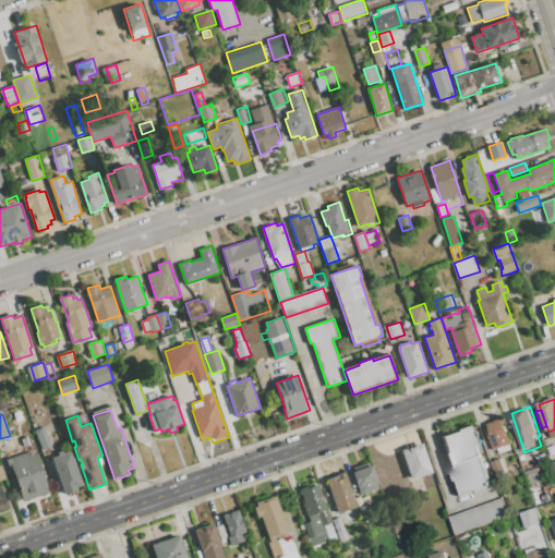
[(486,423),(506,416),(510,431),(509,431),(516,450),(502,455),(499,449),(495,450),(486,423)]
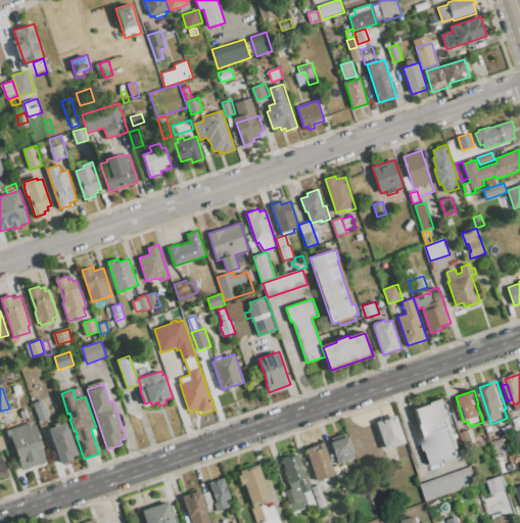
[(416,409),(430,405),(429,402),(442,397),(442,399),(445,399),(465,459),(450,464),(448,461),(435,466),(430,452),(427,453),(418,425),(421,424),(416,409)]
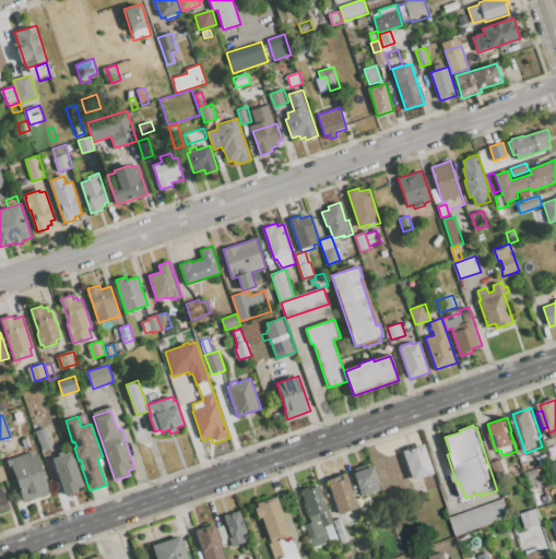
[(37,430),(48,426),(55,447),(44,450),(37,430)]
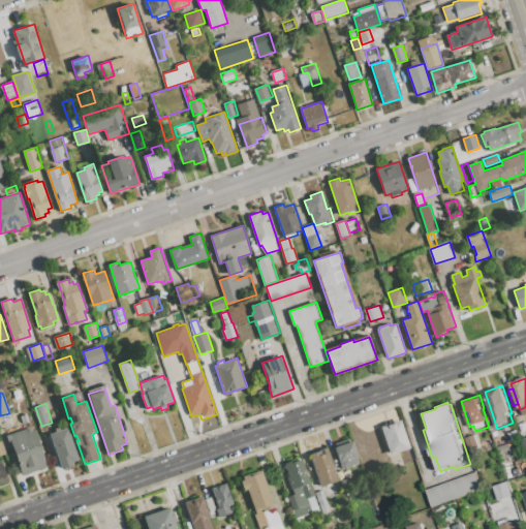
[(22,415),(28,413),(31,422),(25,425),(22,415)]
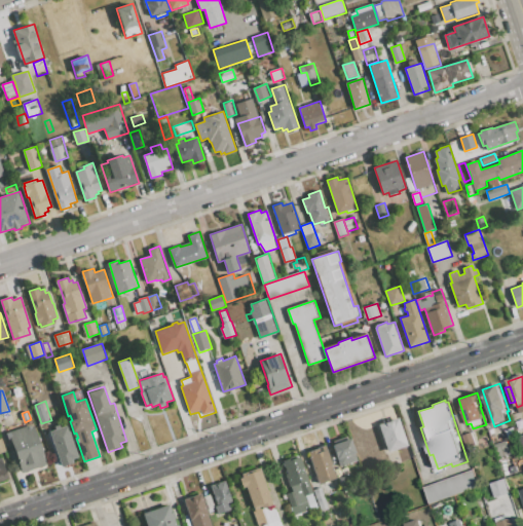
[(379,424),(401,417),(410,445),(388,453),(379,424)]
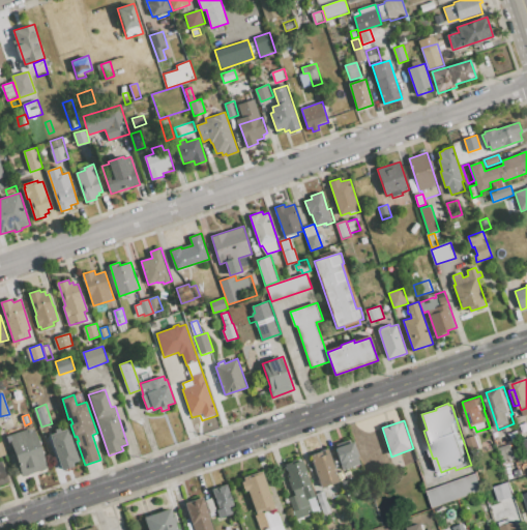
[(44,428),(51,424),(53,433),(50,434),(52,438),(48,440),(44,428)]
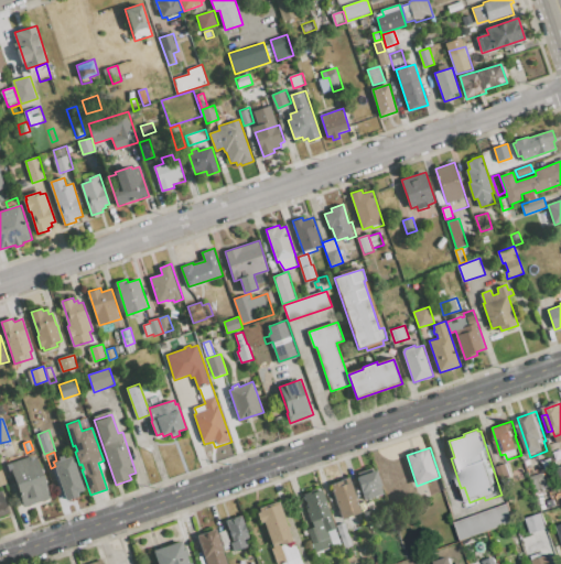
[(494,455),(499,453),(500,456),(503,456),(505,465),(497,467),(494,455)]
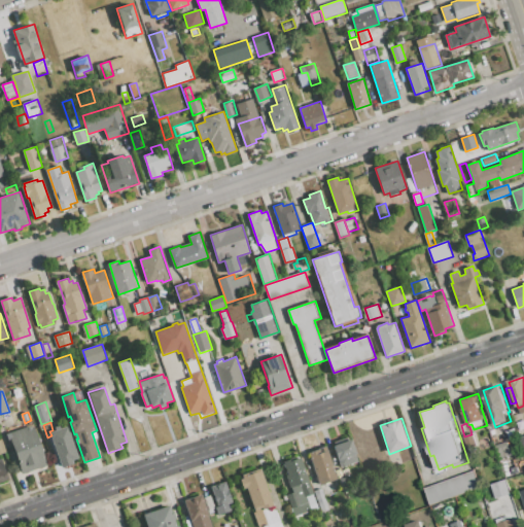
[(69,426),(79,458),(73,460),(75,464),(63,468),(50,431),(57,429),(56,427),(62,425),(63,428),(69,426)]
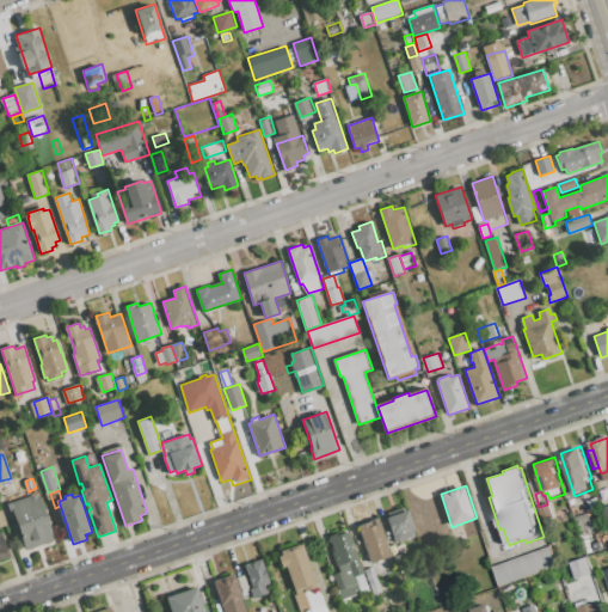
[(28,550),(14,514),(12,515),(8,503),(32,495),(34,497),(41,496),(55,540),(28,550)]
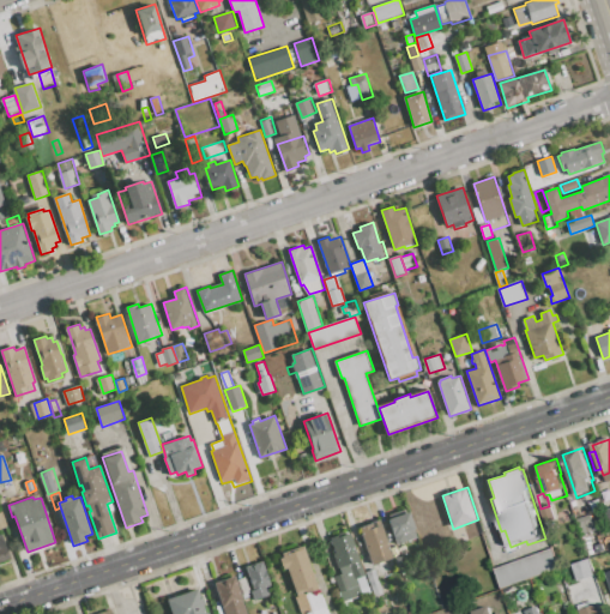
[(592,503),(602,500),(605,510),(595,513),(592,503)]
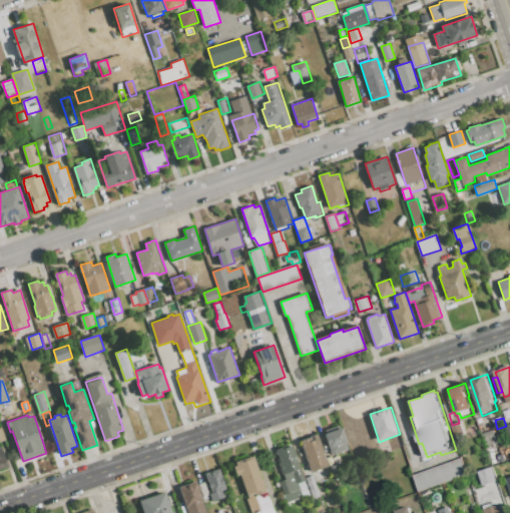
[(454,427),(462,424),(466,436),(458,439),(454,427)]
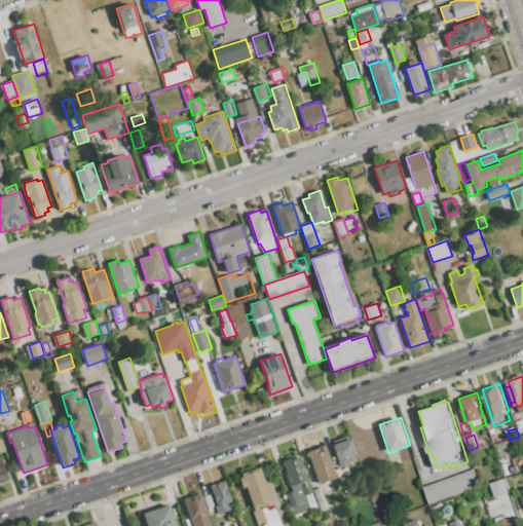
[(0,439),(3,438),(8,451),(0,453),(0,439)]
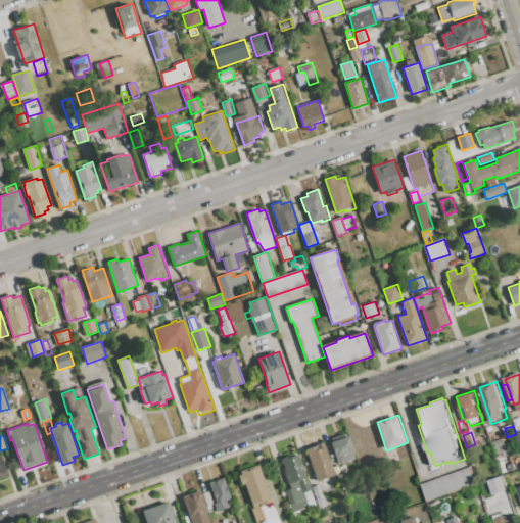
[(332,441),(350,435),(356,448),(353,449),(357,458),(339,464),(336,454),(334,455),(331,445),(332,444),(332,441)]
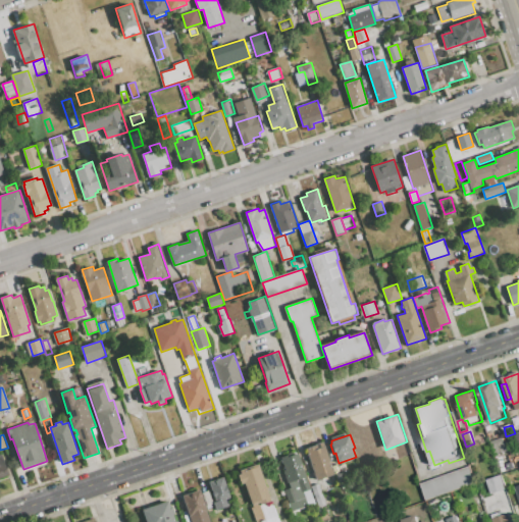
[(492,442),(506,437),(511,451),(498,456),(492,442)]
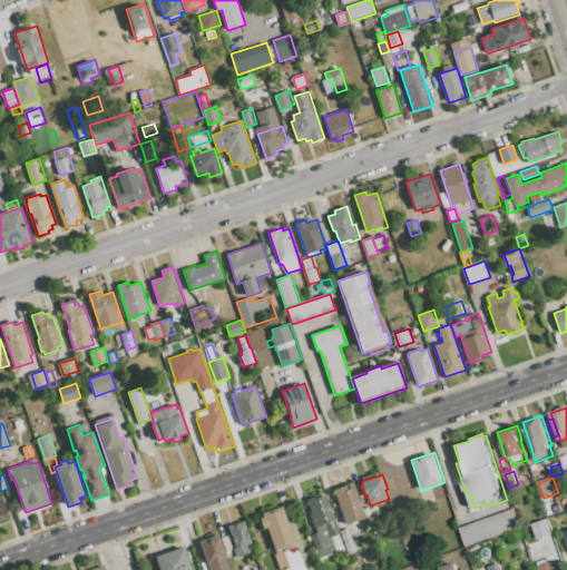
[(334,488),(355,481),(368,517),(346,524),(334,488)]
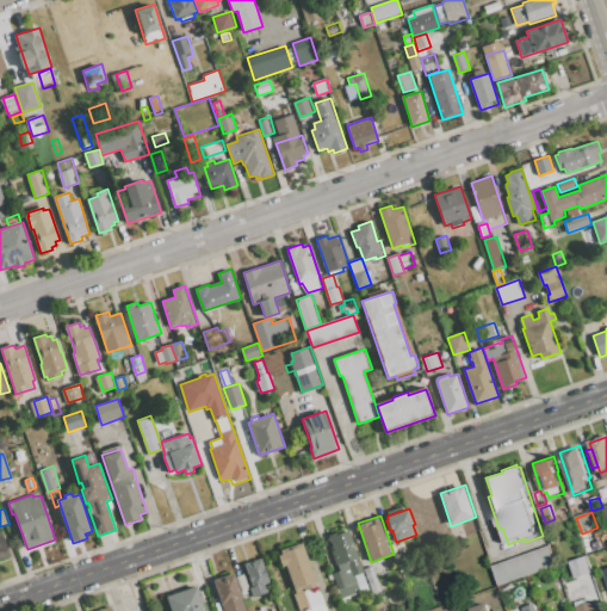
[(329,535),(338,531),(339,534),(350,530),(364,572),(354,575),(360,593),(342,599),(334,573),(341,571),(340,565),(338,566),(333,550),(335,549),(329,535)]
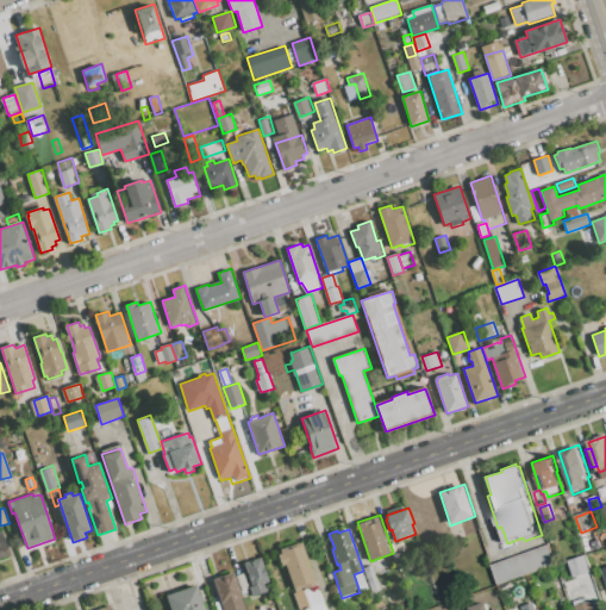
[(0,531),(4,530),(13,558),(0,561),(0,531)]
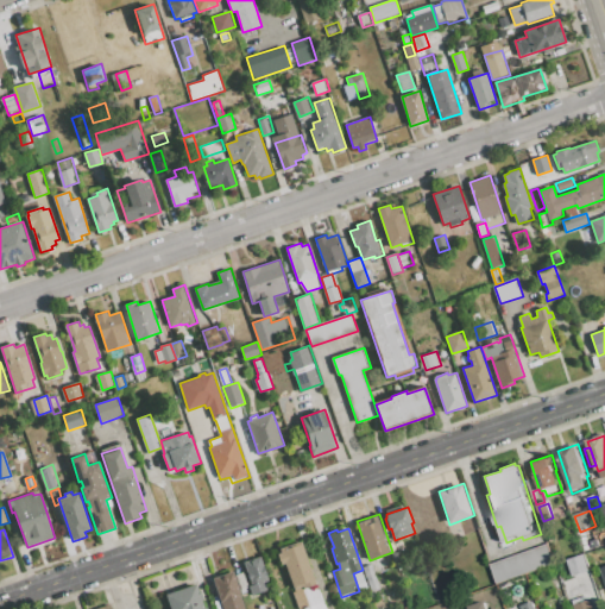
[(592,542),(602,539),(604,547),(594,551),(592,542)]
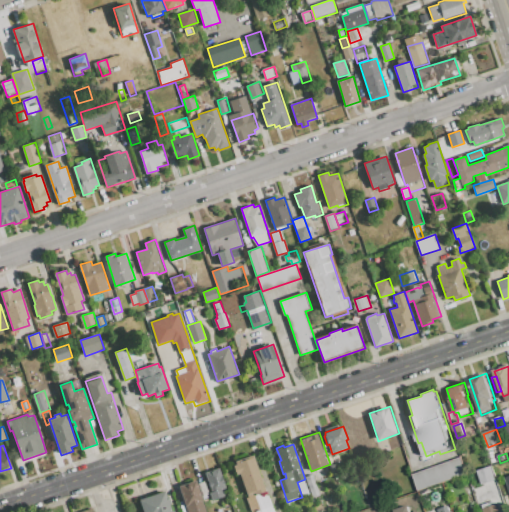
[(254,455),(267,491),(256,494),(256,493),(254,493),(254,495),(259,494),(270,495),(275,511),(252,511),(247,498),(250,497),(249,495),(248,495),(240,473),(237,474),(234,466),(237,465),(236,461),(254,455)]
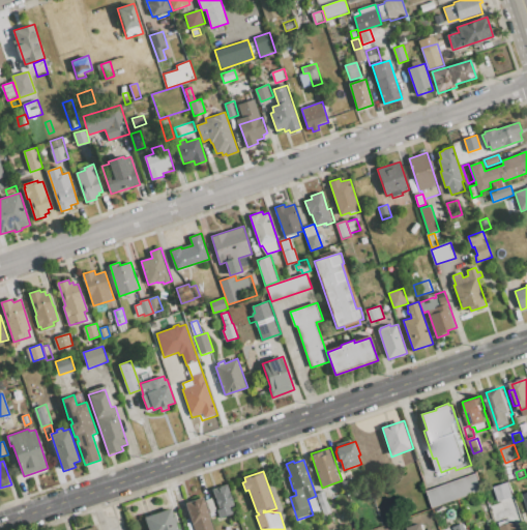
[(429,492),(480,474),(487,492),(435,509),(429,492)]
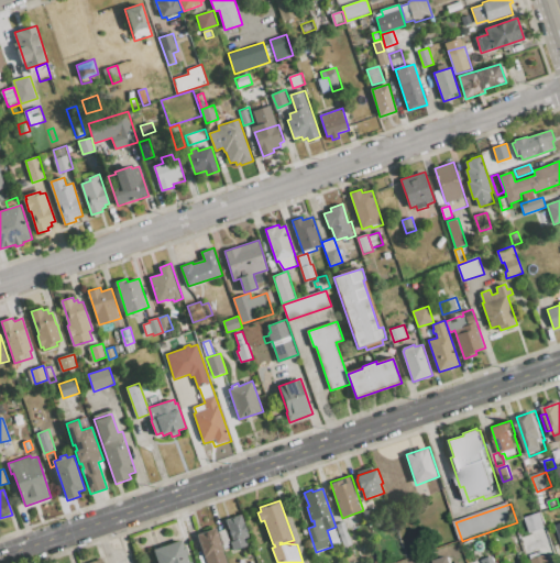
[(364,511),(371,509),(376,525),(370,527),(364,511)]
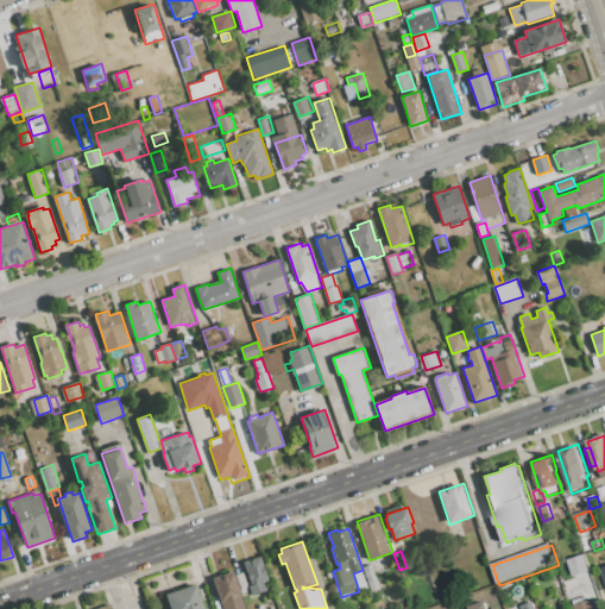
[(569,560),(587,554),(593,572),(575,578),(569,560)]
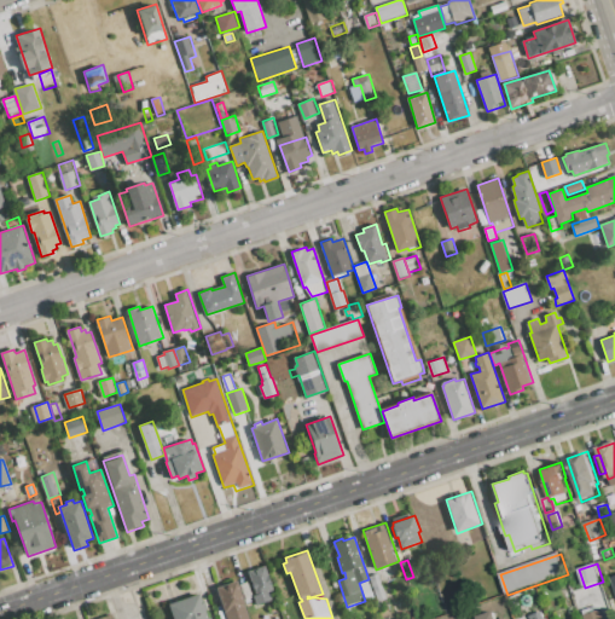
[(249,572),(266,566),(274,589),(270,591),(273,600),(257,605),(255,595),(257,595),(249,572)]
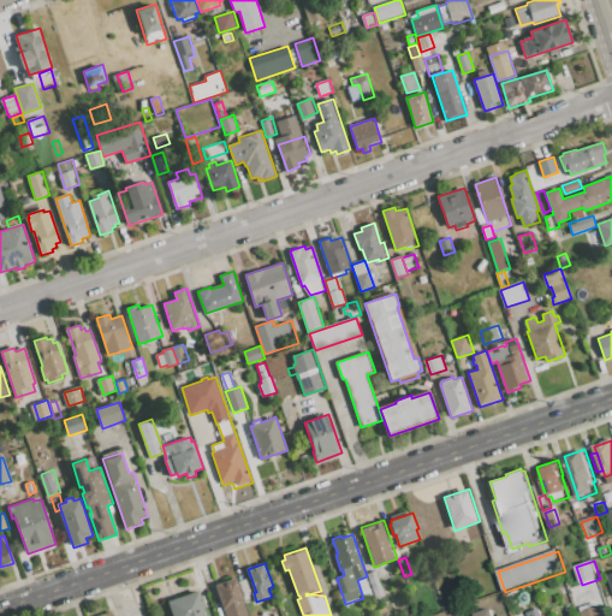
[(370,576),(380,574),(387,596),(378,599),(370,576)]
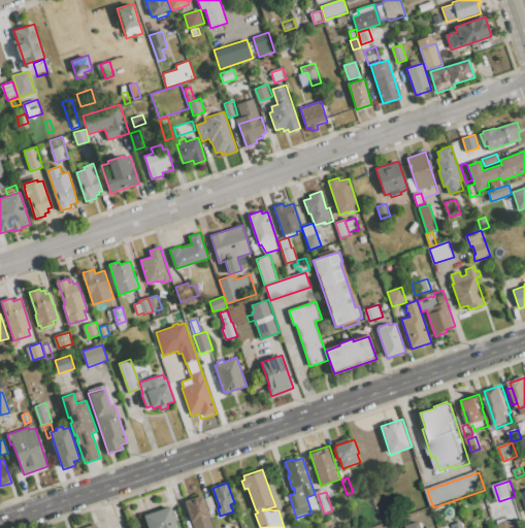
[(194,527),(186,501),(203,495),(215,527),(194,527)]
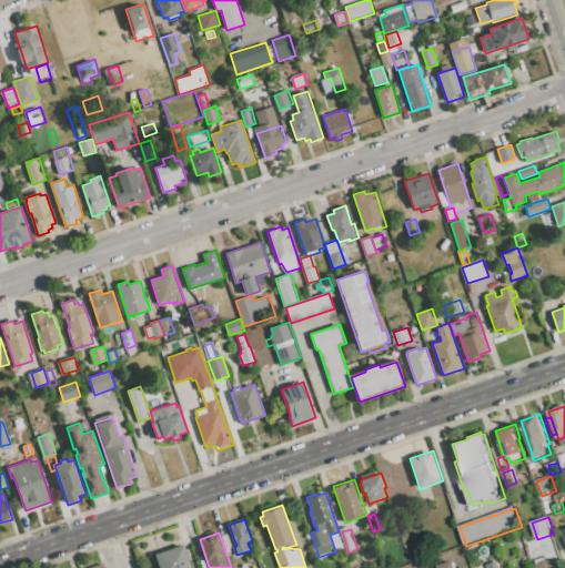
[(344,548),(336,550),(331,535),(339,533),(344,548)]
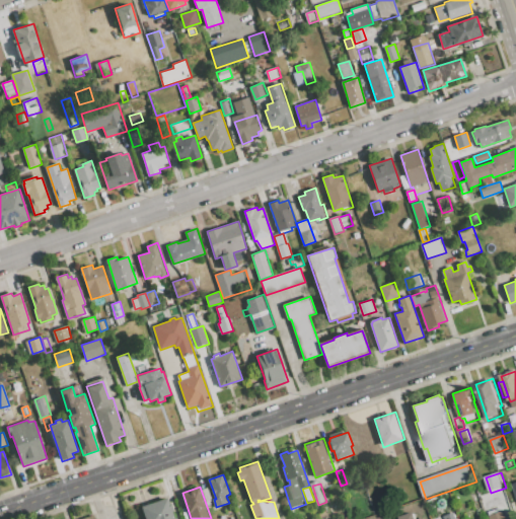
[(202,490),(209,488),(214,504),(207,506),(202,490)]
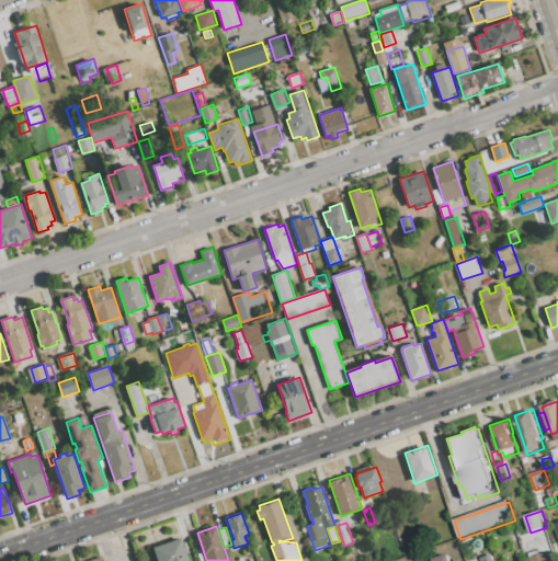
[(157,560),(154,547),(181,537),(184,547),(186,546),(189,552),(186,553),(189,560),(191,560),(157,560)]
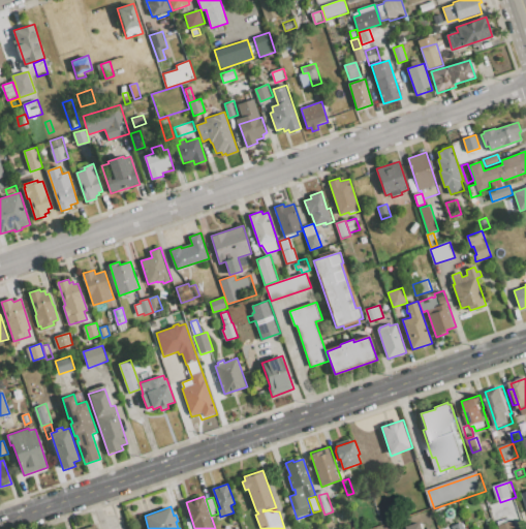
[(501,528),(499,524),(512,520),(513,522),(518,521),(521,528),(501,528)]
